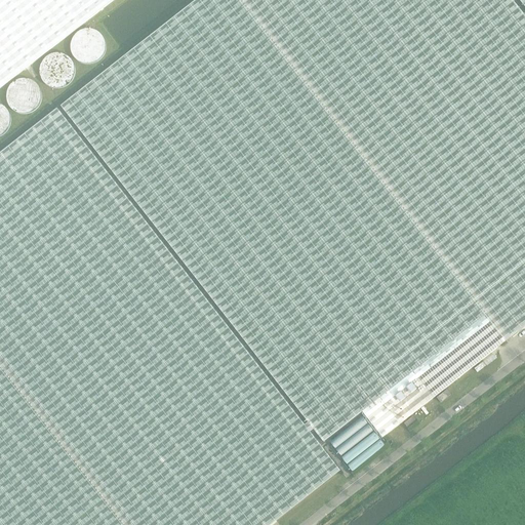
[(0,0),(0,88),(95,14),(83,0),(0,0)]
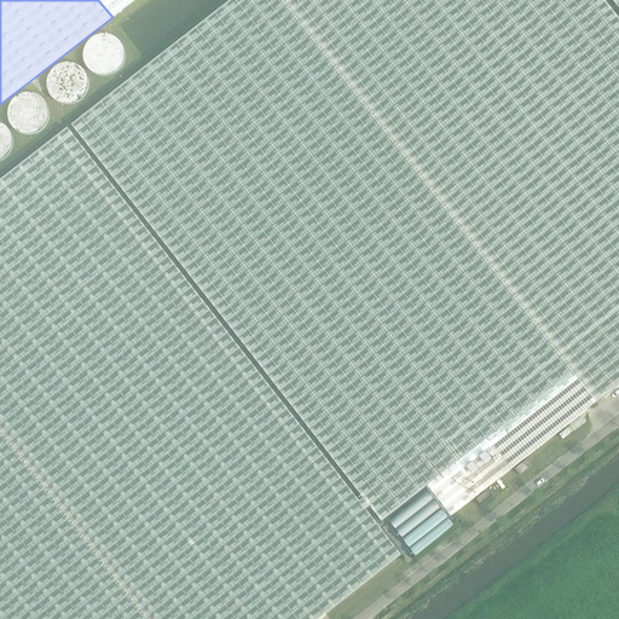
[(618,19),(603,0),(231,0),(71,125),(363,498),(370,507),(382,522),(428,486),(573,379),(593,406),(618,385),(618,19)]
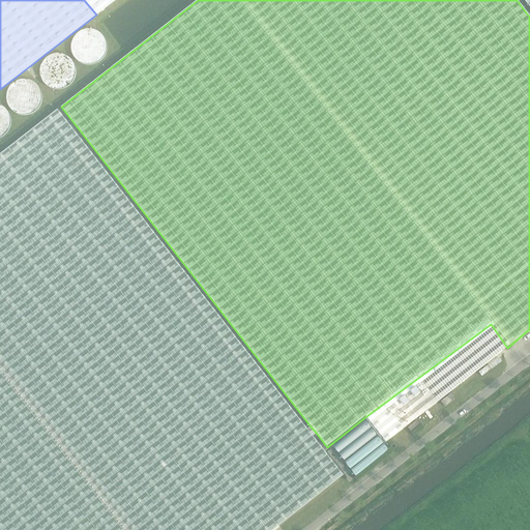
[(84,0),(96,15),(97,16),(117,0),(84,0)]
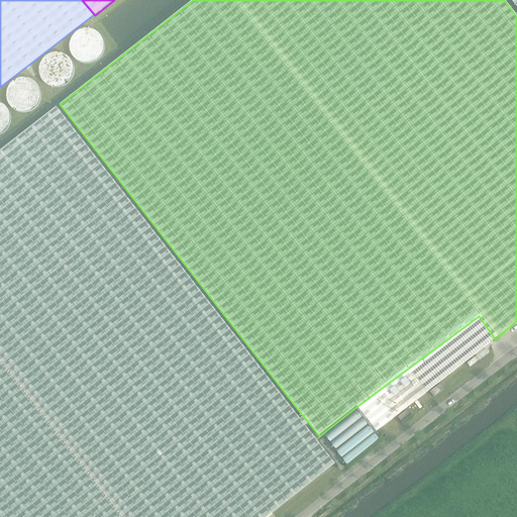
[(0,516),(267,516),(335,463),(305,426),(309,423),(303,416),(299,419),(56,108),(0,150),(0,516)]
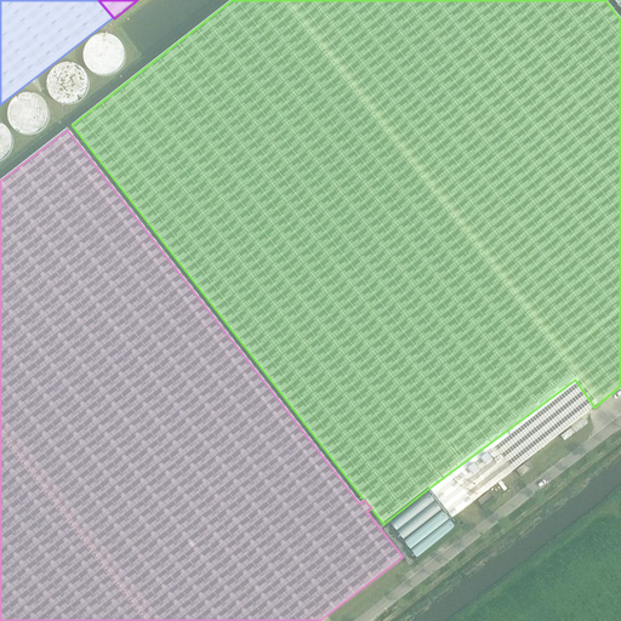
[(453,518),(594,408),(575,380),(429,488),(453,518)]
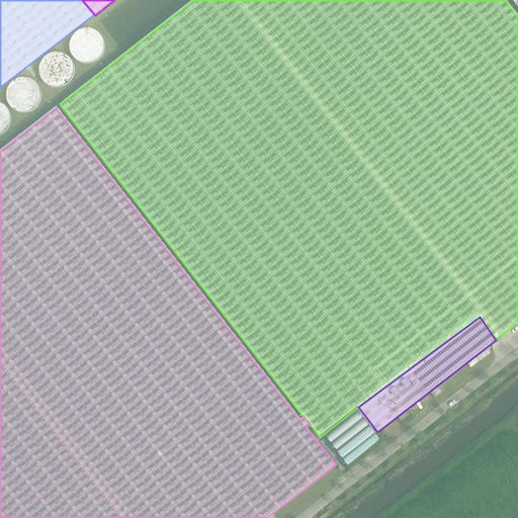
[(470,367),(477,363),(473,359),(467,364),(470,367)]
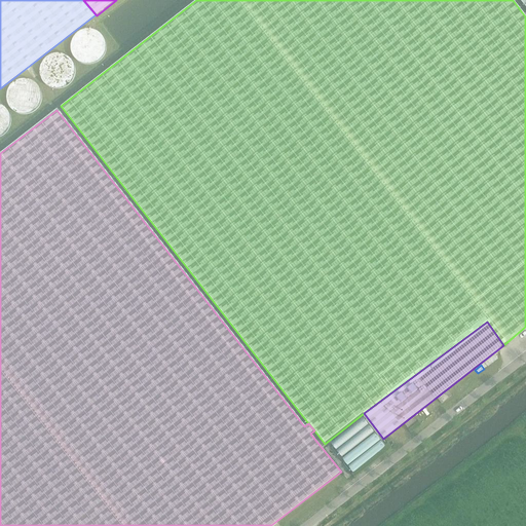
[(446,390),(437,399),(441,405),(451,397),(446,390)]
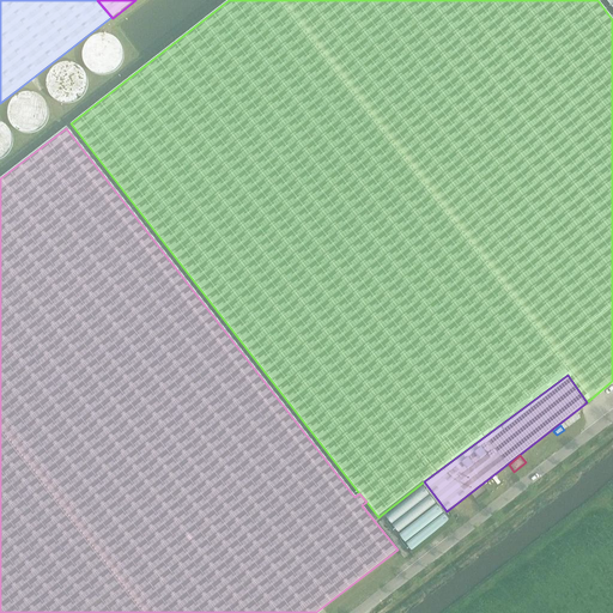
[(477,501),(486,492),(483,487),(472,495),(477,501)]
